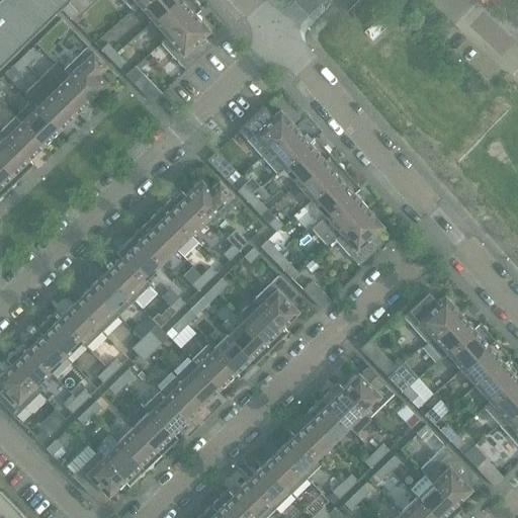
[(0,0),(0,64),(66,0),(0,0)]
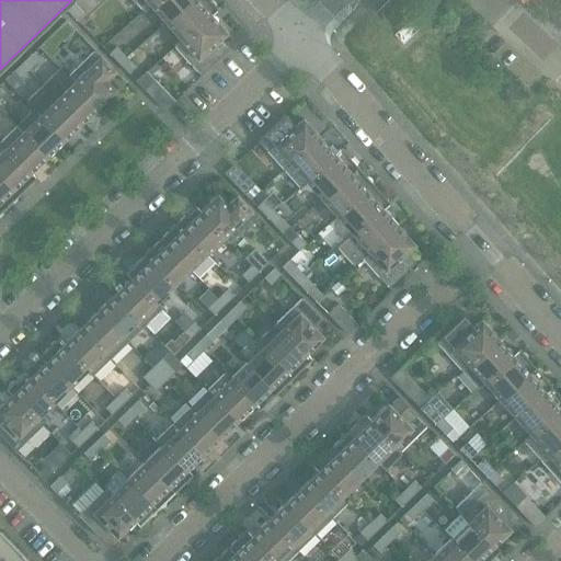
[(149,6),(155,0),(133,0),(144,12),(150,7),(149,6)]
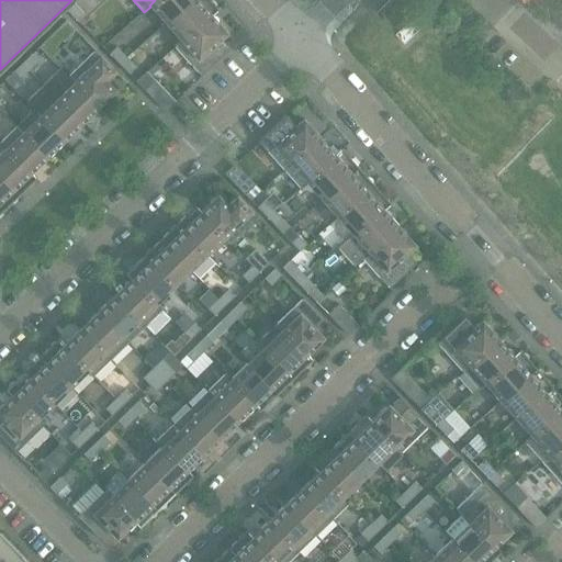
[(166,24),(193,0),(155,0),(149,6),(150,7),(166,24)]
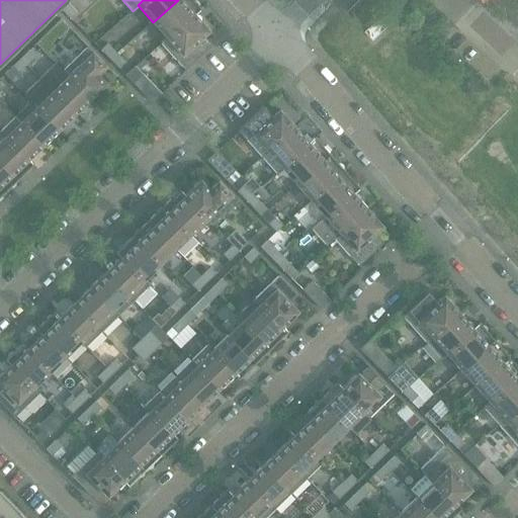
[(167,37),(194,14),(195,15),(201,9),(192,0),(178,0),(153,22),(166,36),(167,37)]
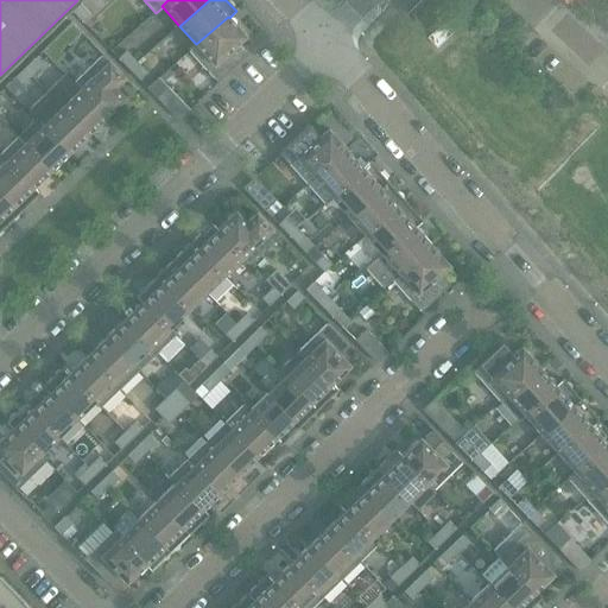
[(418,25),(438,6),(431,0),(423,0),(407,16),(418,25)]
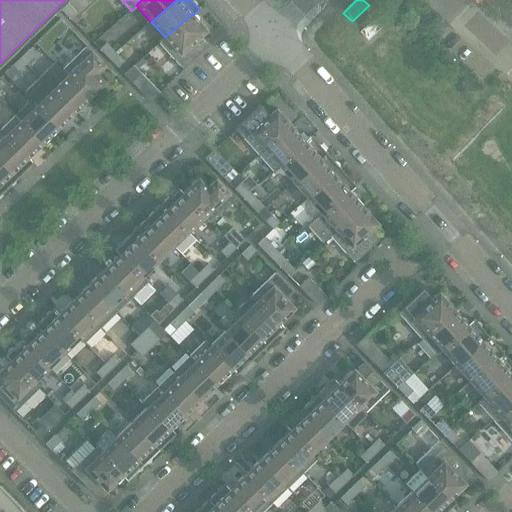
[(76,13),(67,4),(61,10),(70,19),(76,13)]
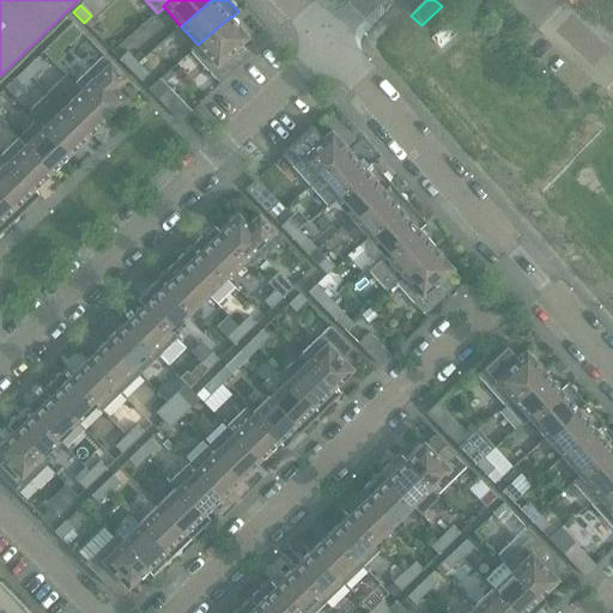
[(249,55),(240,44),(248,37),(231,18),(230,17),(198,44),(196,43),(189,50),(219,84),(249,55)]
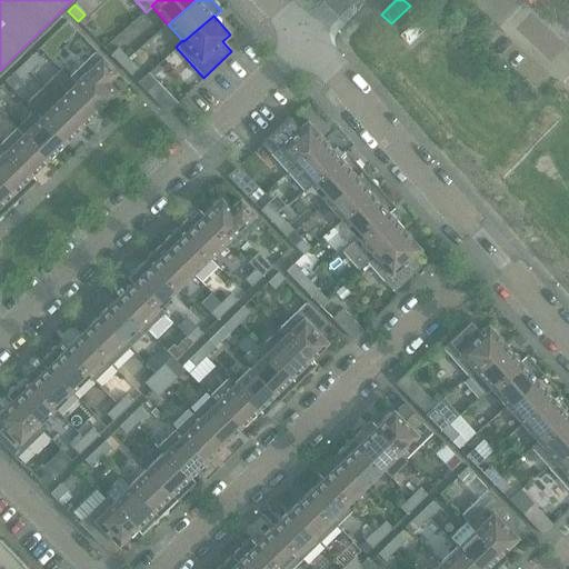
[(426,30),(417,20),(401,35),(411,45),(426,30)]
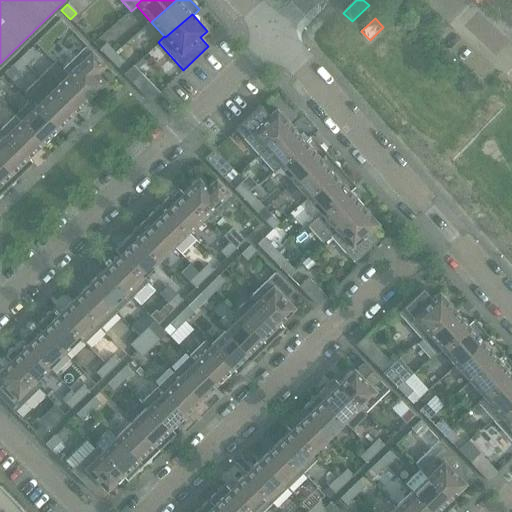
[(57,34),(67,25),(60,19),(51,28),(57,34)]
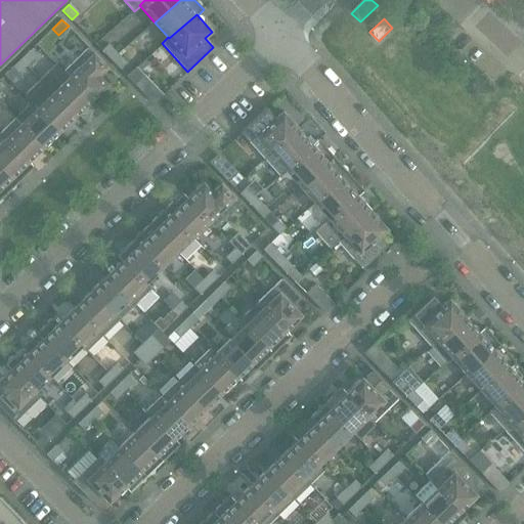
[(118,53),(108,44),(102,51),(112,60),(118,53)]
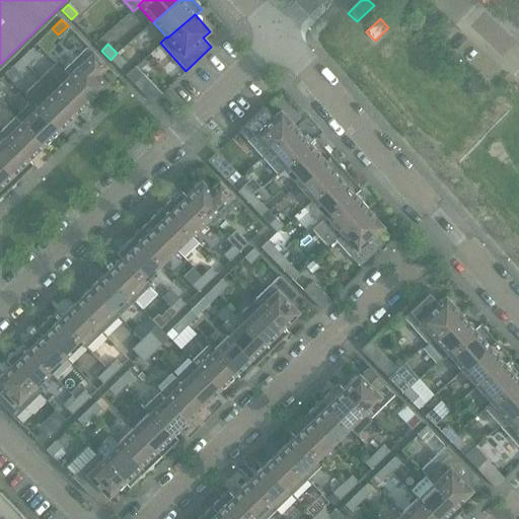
[(98,74),(106,66),(88,47),(62,72),(90,100),(107,83),(98,74)]
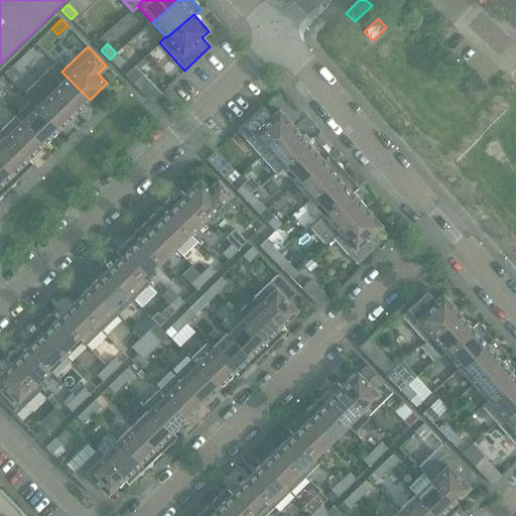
[(26,66),(35,56),(29,49),(20,59),(26,66)]
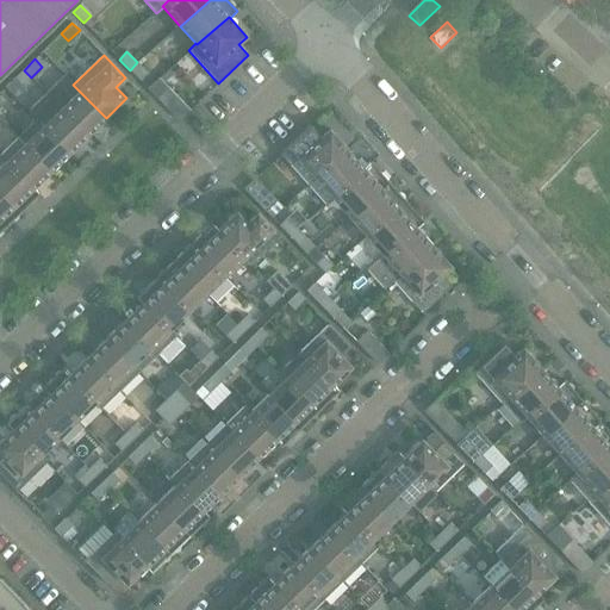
[(148,74),(137,62),(130,70),(141,81),(148,74)]
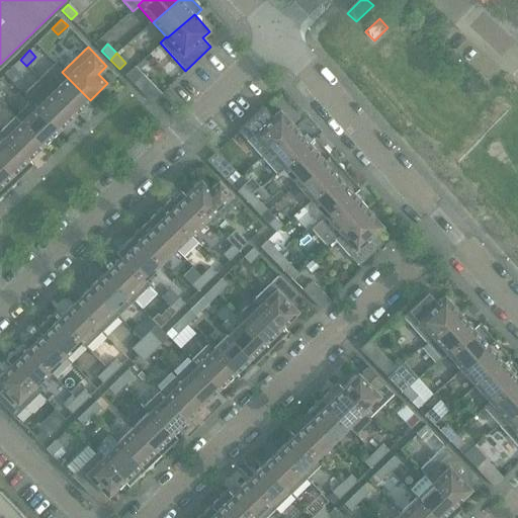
[(17,75),(26,66),(20,60),(11,68),(17,75)]
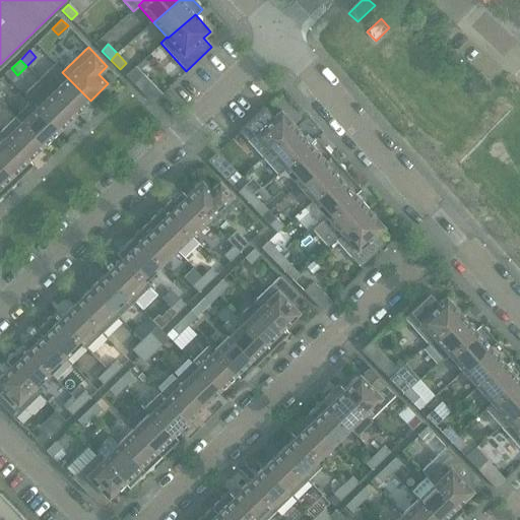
[(163,94),(143,75),(135,67),(126,76),(134,83),(152,103),(163,94)]
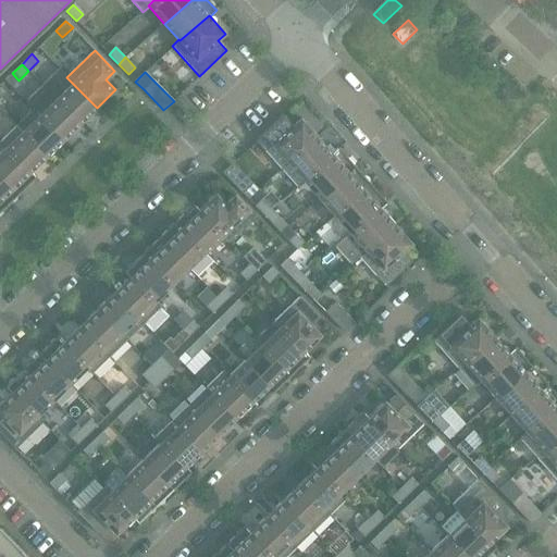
[(97,108),(66,77),(50,94),(79,124),(97,108)]
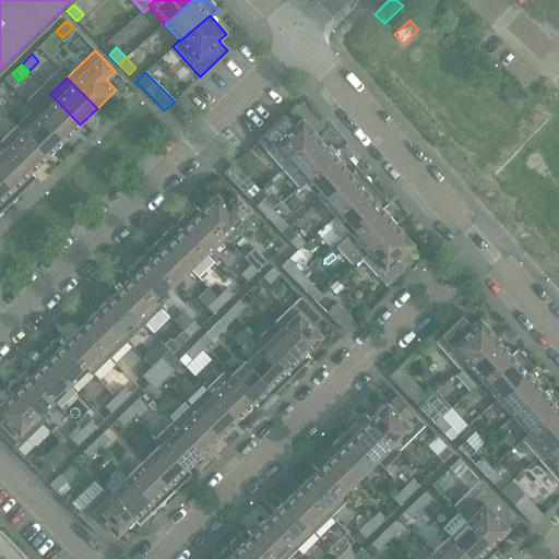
[(80,125),(50,94),(34,110),(63,141),(80,125)]
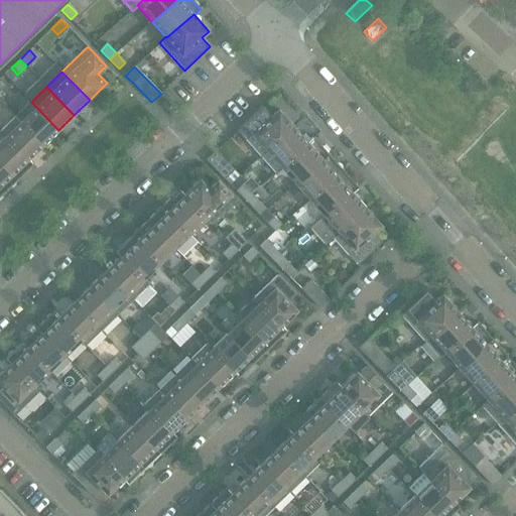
[(58,130),(31,102),(15,116),(43,145),(58,130)]
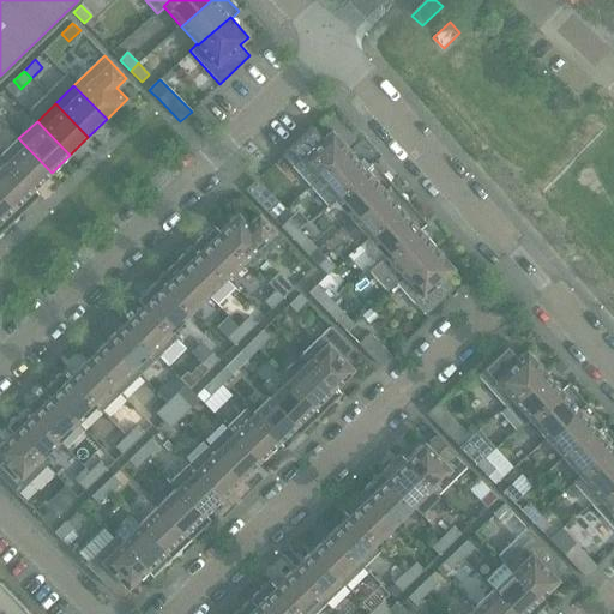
[(308,184),(348,149),(331,131),(323,138),(312,126),(283,155),(308,184)]
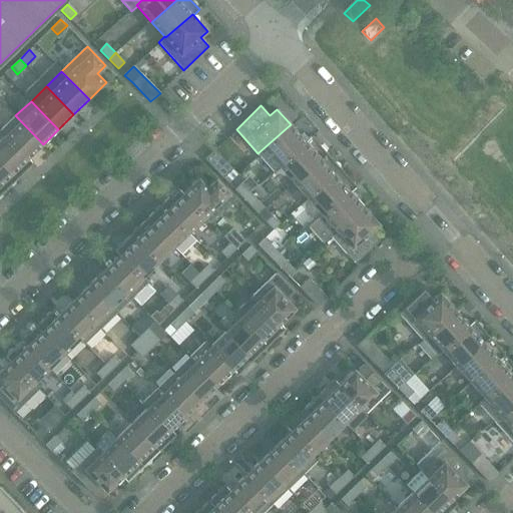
[(43,144),(15,115),(0,130),(0,132),(4,137),(5,136),(27,158),(28,157),(43,144)]
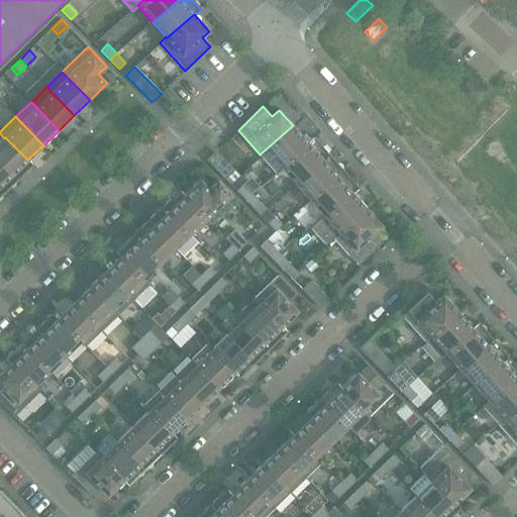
[(282,168),(309,143),(308,142),(293,125),(260,154),(277,174),(283,169),(282,168)]
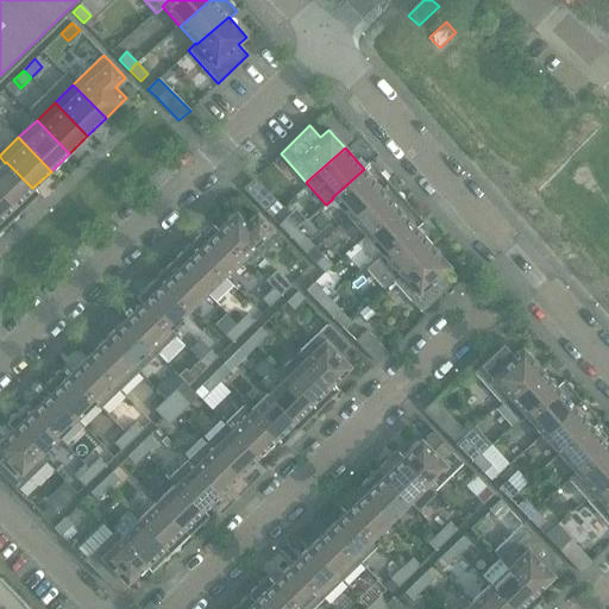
[(349,217),(388,181),(370,161),(363,168),(364,169),(332,198),(333,199),(349,217)]
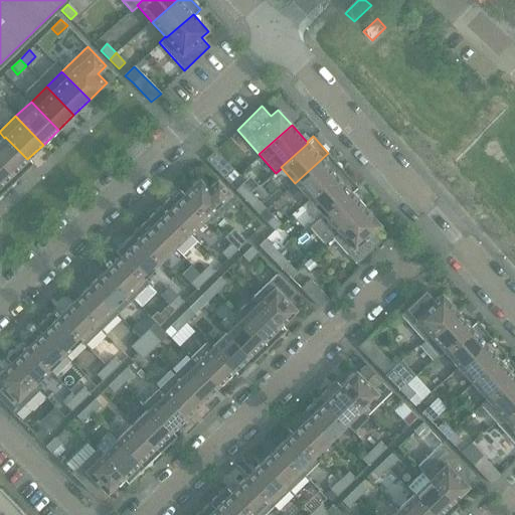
[(27,159),(5,137),(4,138),(0,141),(0,162),(16,180),(33,164),(28,158),(27,159)]
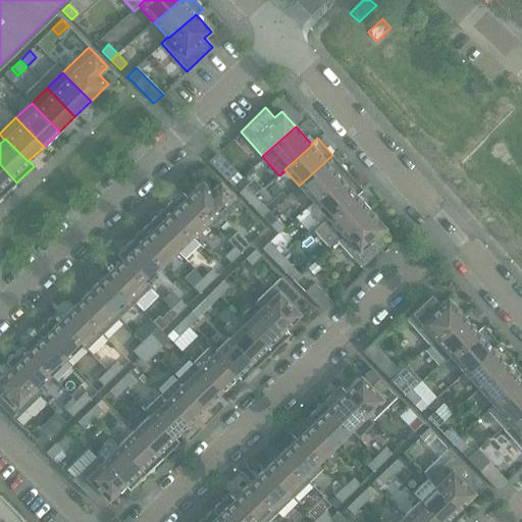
[(237,172),(218,153),(208,162),(227,180),(237,172)]
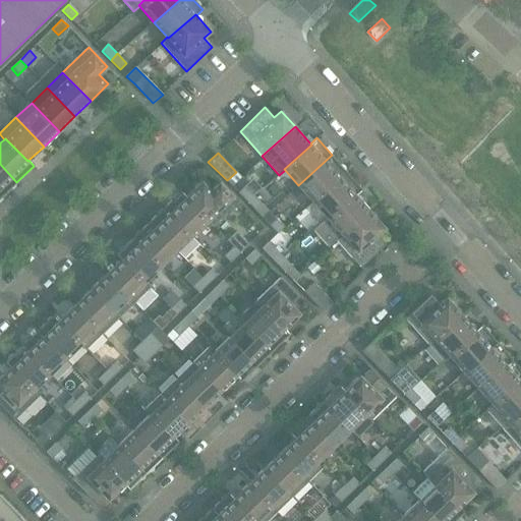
[(313,203),(347,172),(332,155),(298,185),(313,203)]
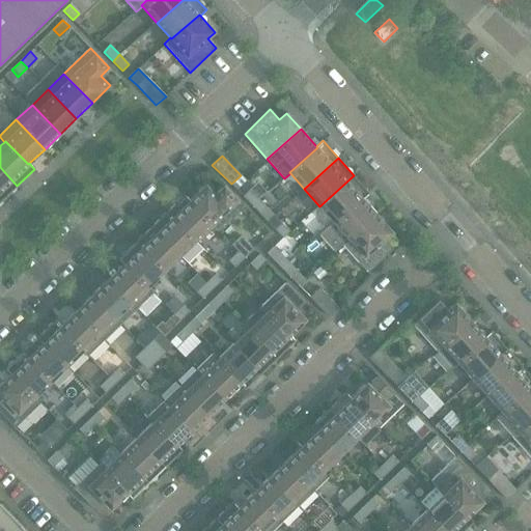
[(17,186),(0,167),(0,200),(1,201),(17,186)]
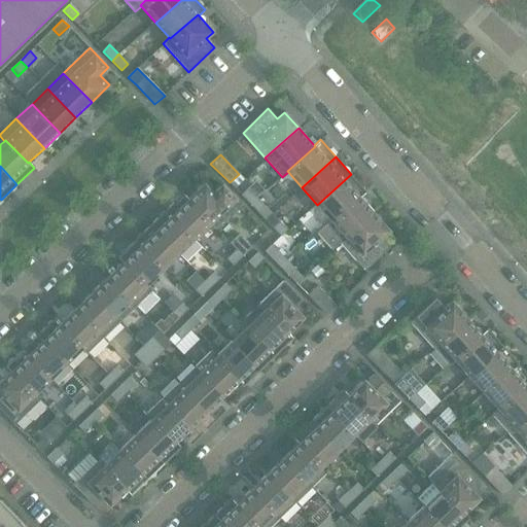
[(331,221),(359,197),(360,198),(366,191),(351,174),(317,205),(331,221)]
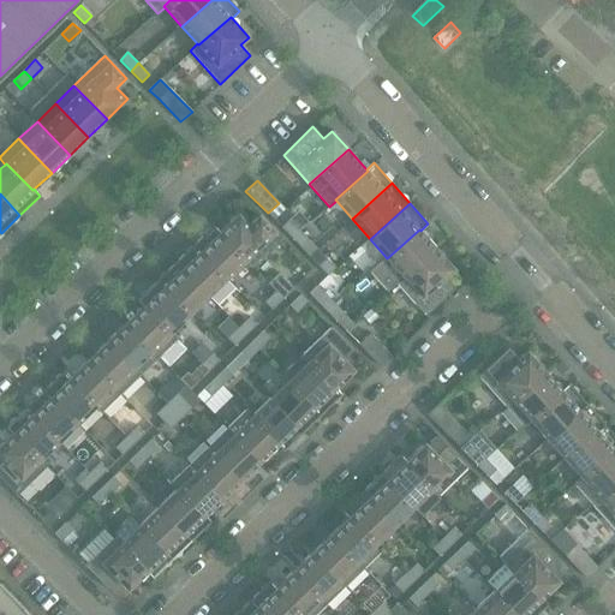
[(250,268),(281,238),(260,215),(249,225),(239,214),(220,232),(219,233),(245,261),(244,262),(250,268)]
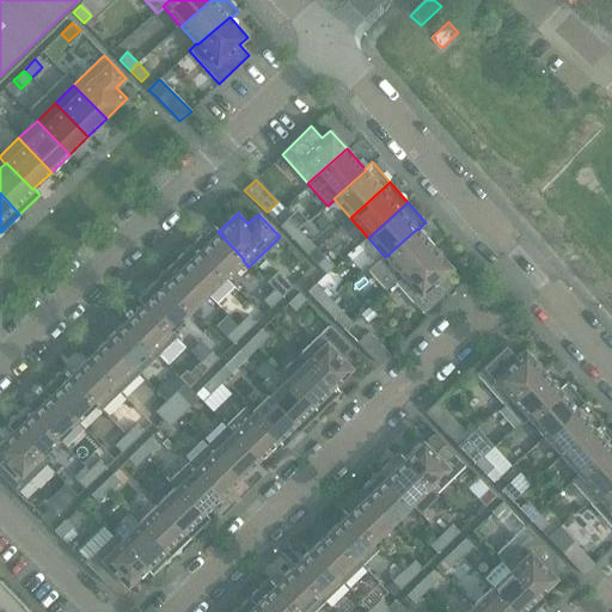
[(292,238),(299,231),(287,219),(280,226),(292,238)]
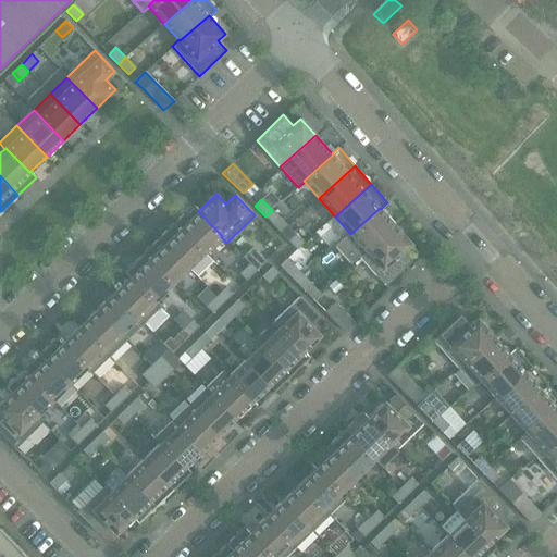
[(222,236),(198,211),(199,210),(194,203),(176,222),(206,252),(221,237),(222,236)]
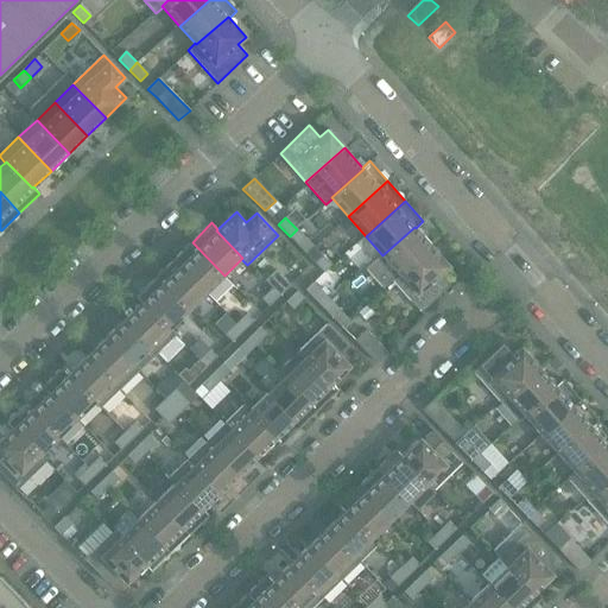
[(434,248),(416,228),(415,227),(382,255),(384,255),(367,271),(385,291),(394,283),(434,248)]
